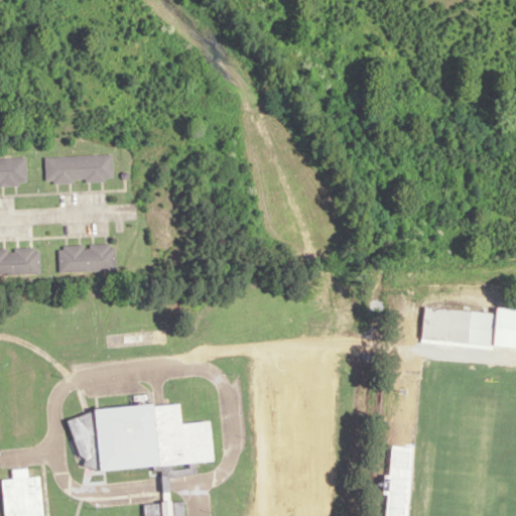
[(113,155),(45,156),(45,182),(113,181),(113,155)]
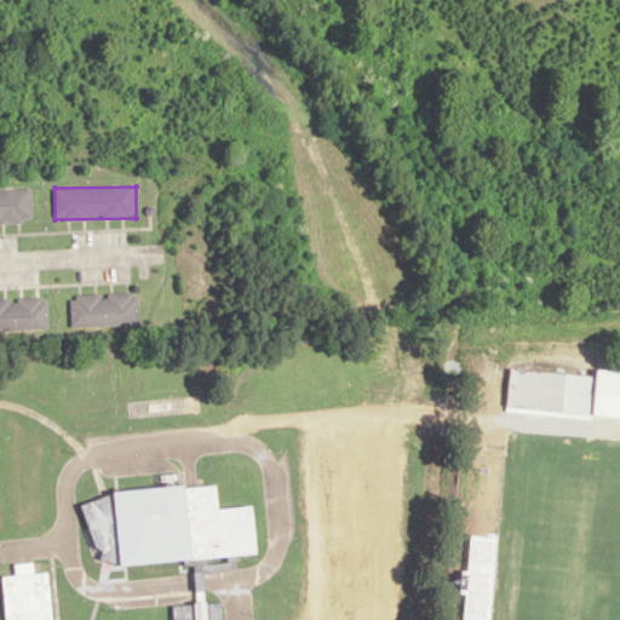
[(32,190),(0,190),(0,223),(32,223),(32,190)]
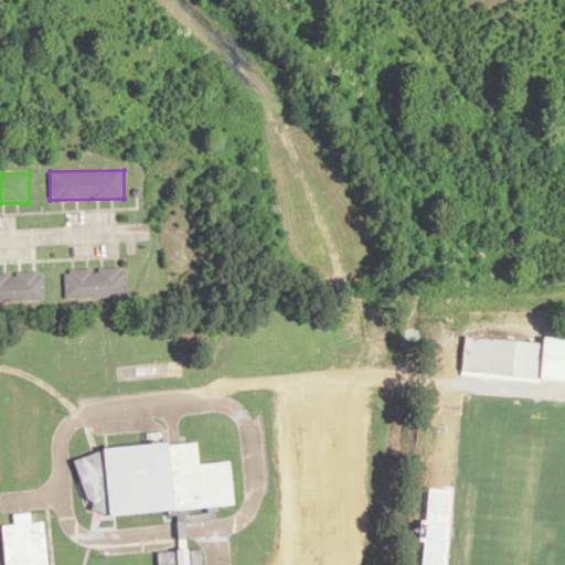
[(127,296),(126,267),(64,268),(64,297),(127,296)]
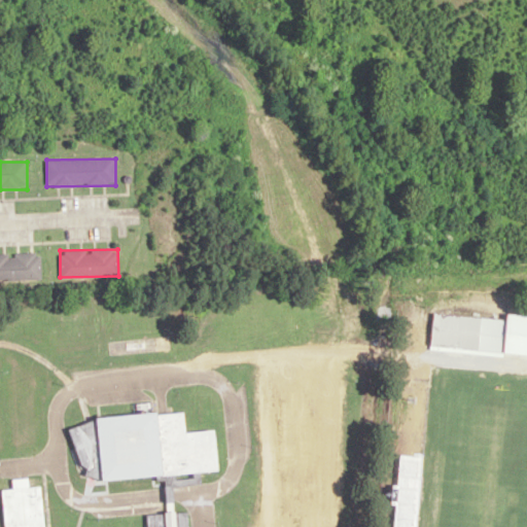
[(40,253),(0,253),(0,280),(41,280),(40,253)]
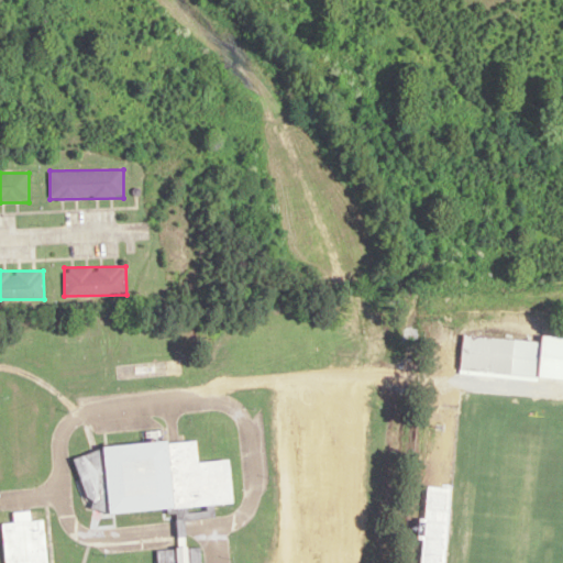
[(463,335),(460,371),(511,375),(514,339),(463,335)]
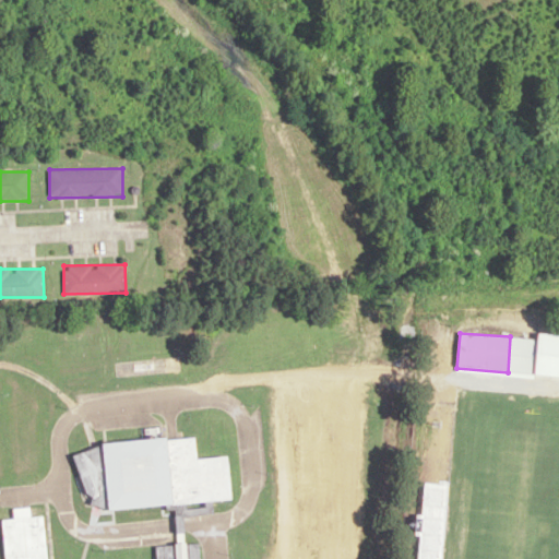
[(232,501),(228,454),(197,456),(195,436),(86,443),(91,509),(180,503),(180,514),(212,512),(212,502),(232,501)]
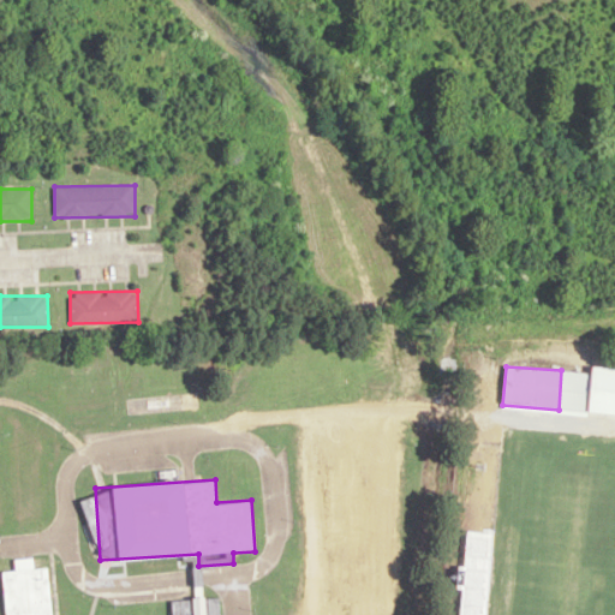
[(485,614),(491,530),(466,529),(461,614),(485,614)]
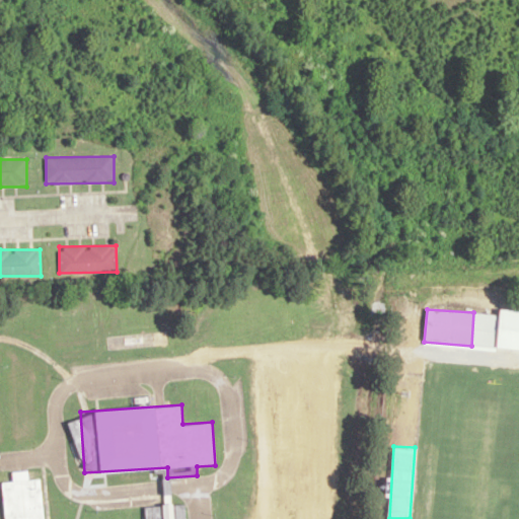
[(186,518),(186,503),(144,505),(144,518),(45,518),(44,477),(27,478),(27,470),(12,470),(12,480),(3,480),(4,518),(186,518)]
